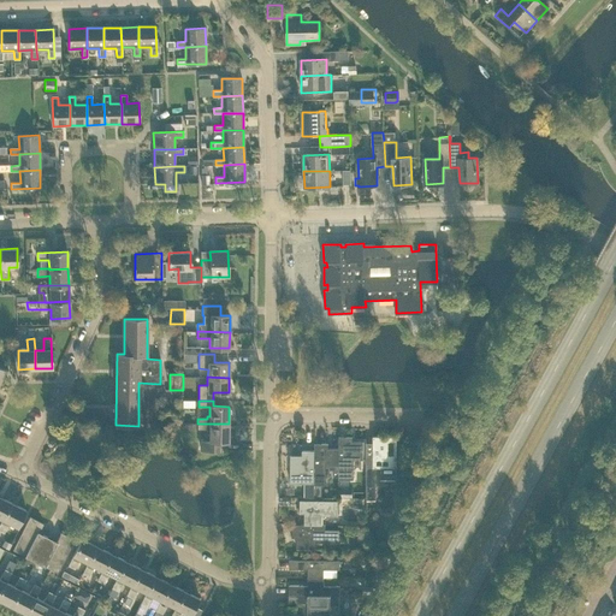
[(229,442),(229,424),(197,424),(197,430),(207,430),(207,432),(209,432),(209,442),(201,442),(201,450),(219,450),(219,442),(229,442)]
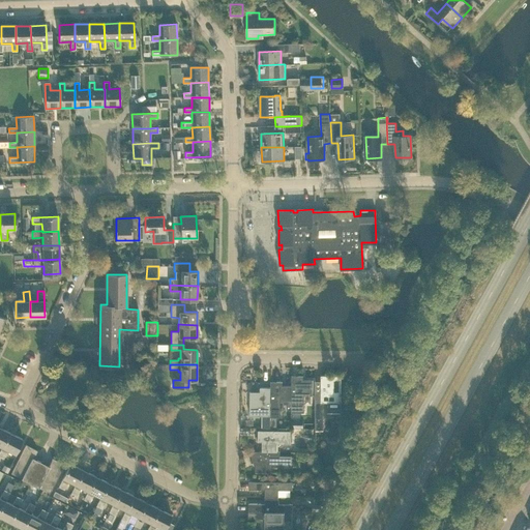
[(291,405),(291,412),(304,412),(304,405),(304,395),(313,395),(313,381),(302,381),(302,376),(292,376),(291,376),(291,386),(291,402),(291,405)]
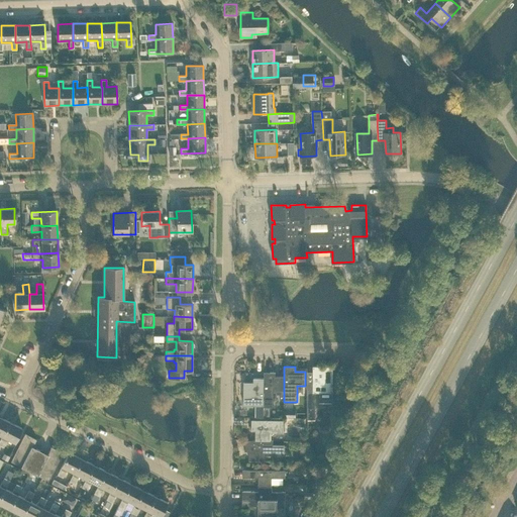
[(307,382),(307,400),(315,400),(315,392),(319,392),(319,402),(332,402),(332,392),(333,375),(333,367),(313,367),(313,373),(313,382),(307,382)]
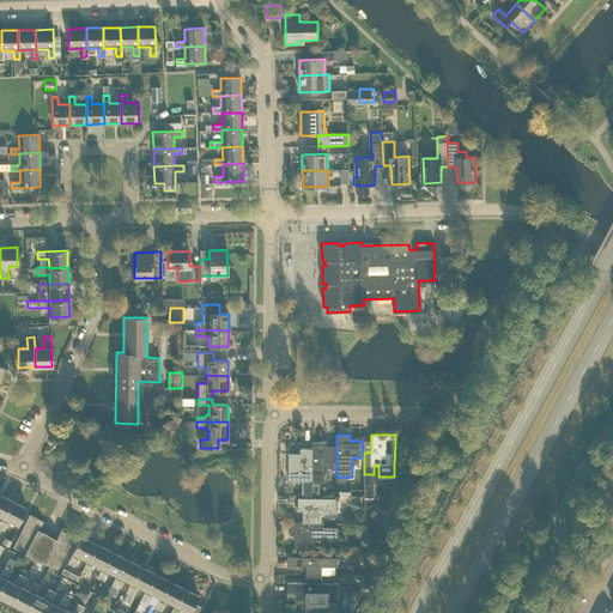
[(313,442),(313,449),(314,449),(313,474),(313,483),(320,483),(323,483),(323,474),(328,474),(328,465),(337,465),(337,447),(326,447),(326,442),(313,442)]
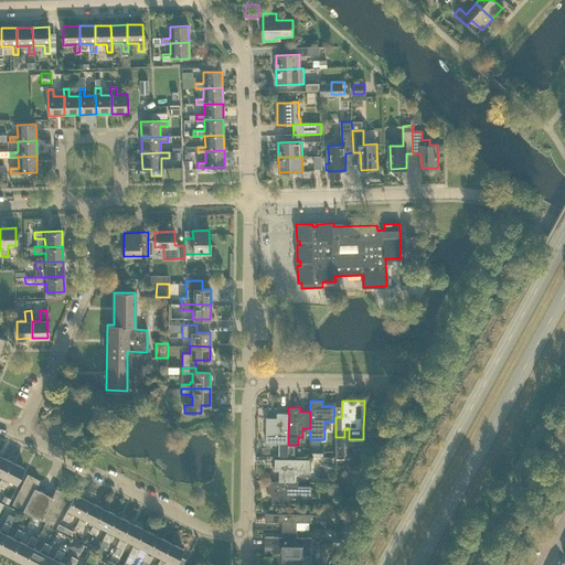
[(266,434),(266,444),(275,445),(279,445),(279,457),(288,457),(288,445),(288,437),(289,414),(288,414),(277,414),(277,418),(266,418),(266,434)]
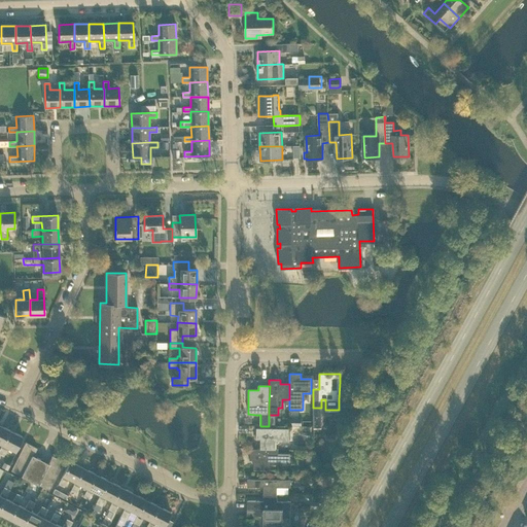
[(313,408),(312,428),(321,428),(321,408),(313,408)]
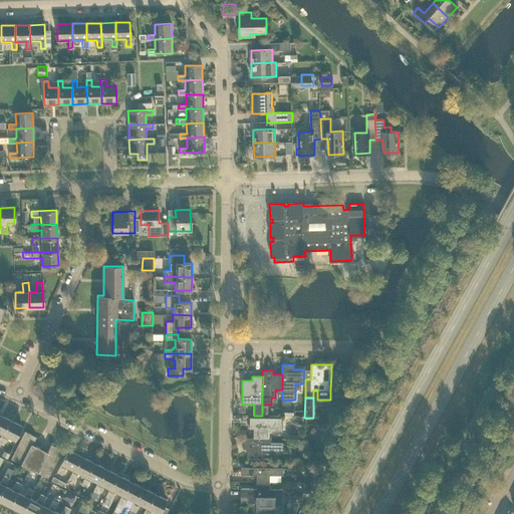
[(0,433),(1,434),(2,434),(9,420),(0,415),(0,433)]
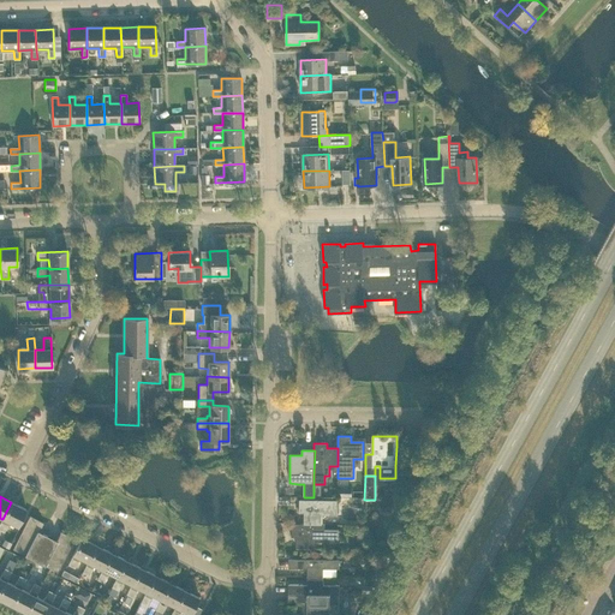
[(299,500),(299,513),(304,513),(304,524),(321,524),(321,515),(336,515),(336,500),(299,500)]
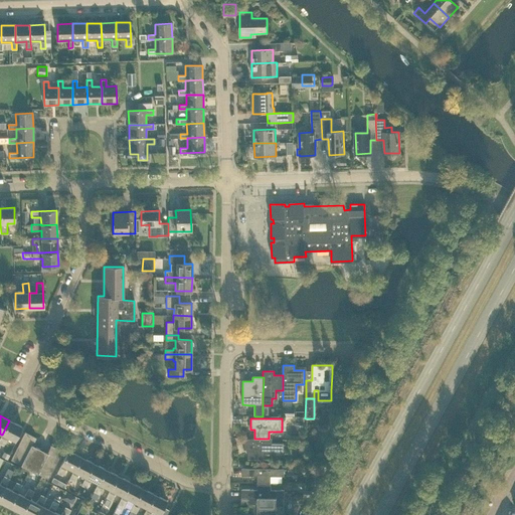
[(14,441),(21,426),(9,420),(2,435),(1,435),(0,437),(0,444),(3,446),(7,437),(14,441)]
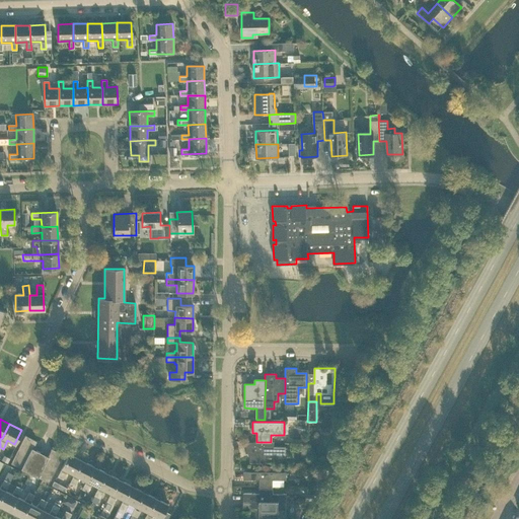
[(24,436),(10,463),(20,469),(48,484),(62,455),(51,449),(48,456),(32,448),(35,441),(24,436)]
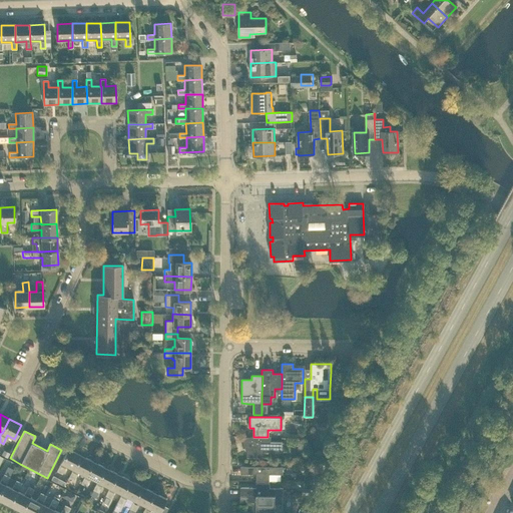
[(247,448),(247,458),(262,458),(262,450),(271,450),(282,450),(283,442),(271,441),(271,437),(268,437),(253,437),(243,437),(243,448),(247,448)]
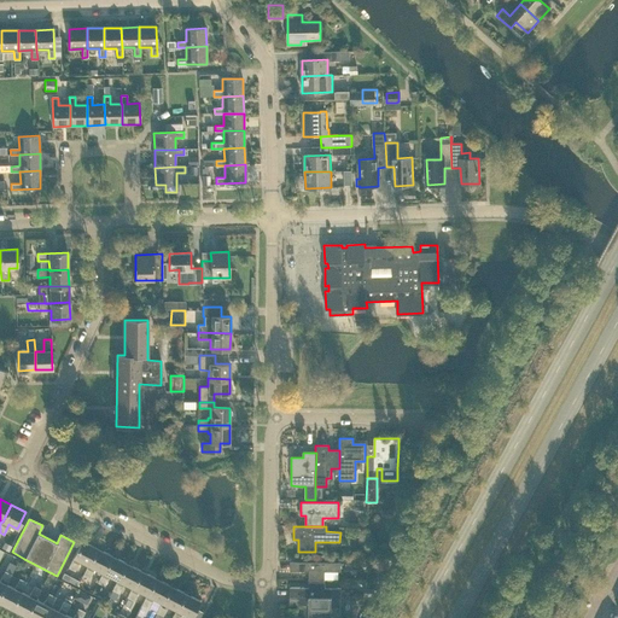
[(82,541),(68,567),(75,571),(80,561),(87,565),(88,565),(97,548),(82,541)]
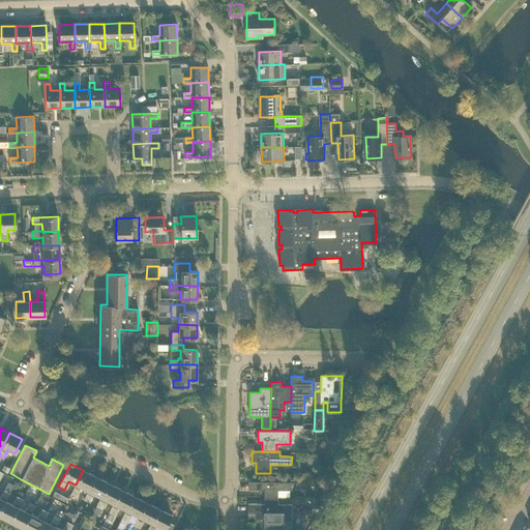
[(88,491),(95,476),(83,470),(76,484),(75,484),(70,493),(71,493),(76,495),(77,496),(81,487),(88,491)]
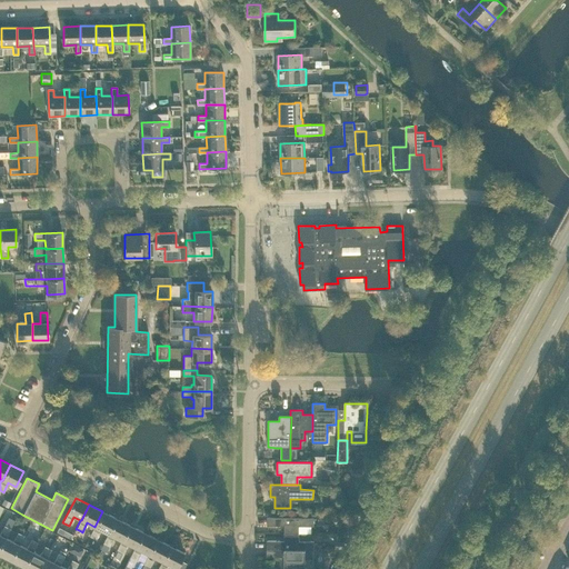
[(116,518),(102,511),(95,527),(89,536),(96,539),(100,530),(108,533),(116,518)]
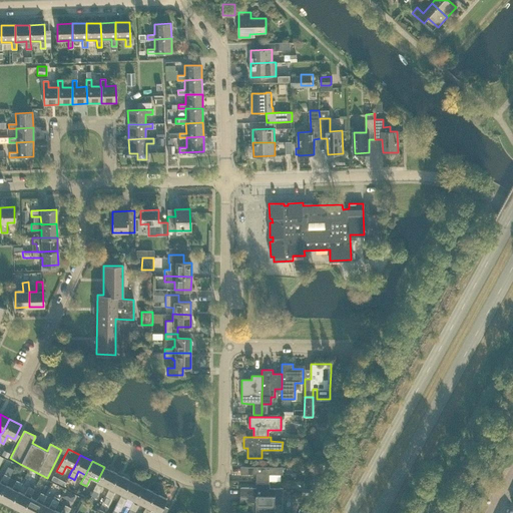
[(323,473),(323,463),(313,463),(313,473),(323,473)]
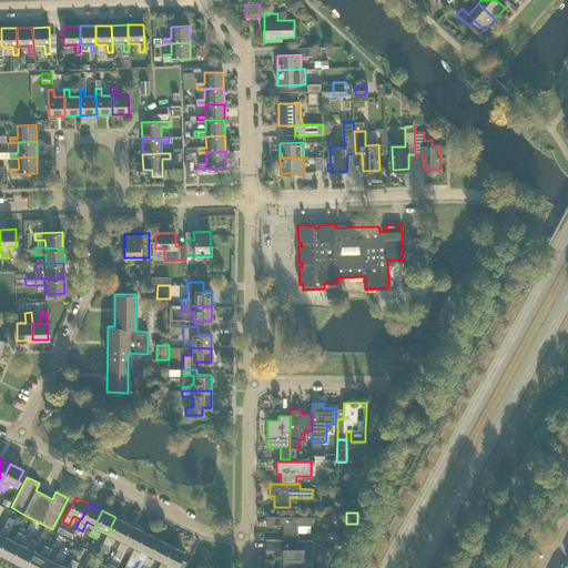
[(313,525),(313,517),(266,516),(266,525),(284,525),(284,533),(298,533),(298,525),(313,525)]
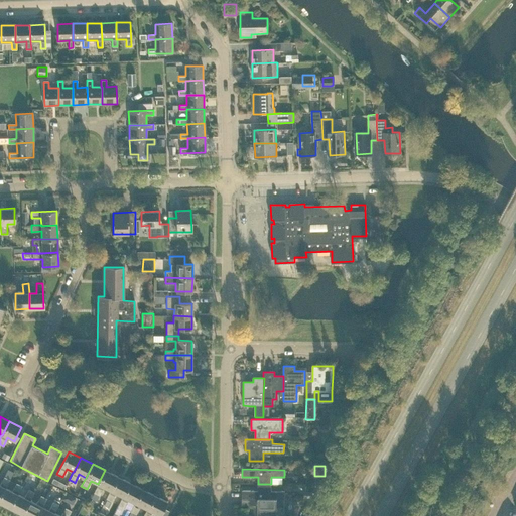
[(7,470),(4,477),(9,480),(13,473),(7,470)]
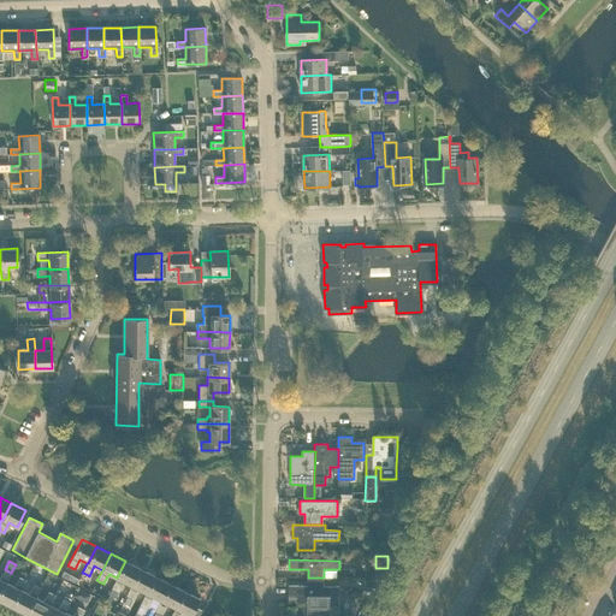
[(141,569),(125,561),(117,578),(111,587),(118,591),(123,581),(131,585),(131,586),(141,569)]
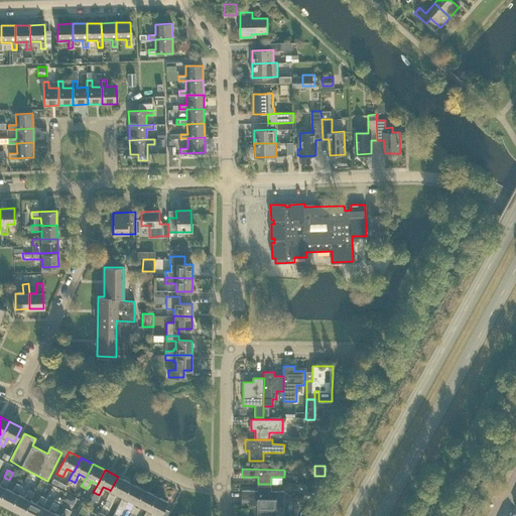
[(4,477),(0,484),(0,497),(5,488),(9,480),(4,477)]
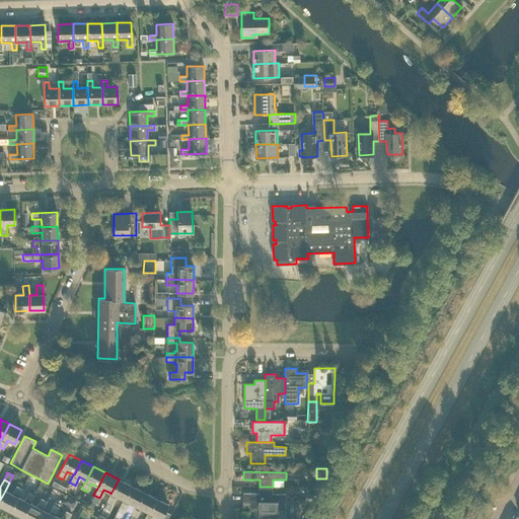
[(131,486),(119,479),(110,494),(110,493),(106,502),(112,505),(116,496),(123,500),(131,486)]
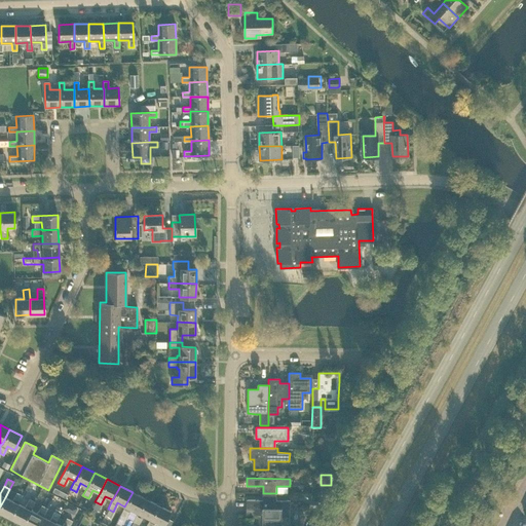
[(0,506),(0,513),(10,518),(17,503),(17,504),(22,495),(25,491),(20,488),(16,493),(16,492),(11,501),(5,497),(0,506)]
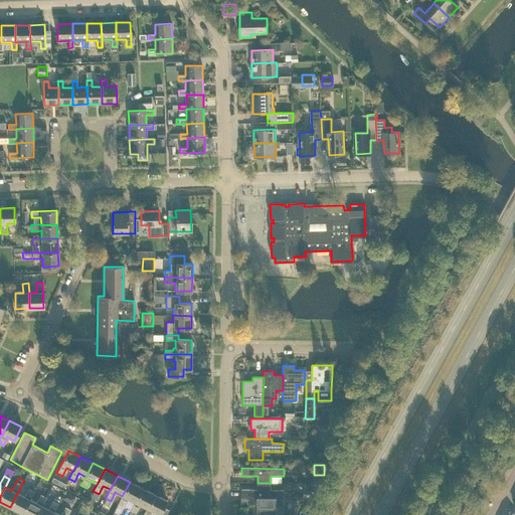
[(142,488),(130,482),(122,496),(118,504),(123,507),(128,498),(134,502),(135,502),(142,488)]
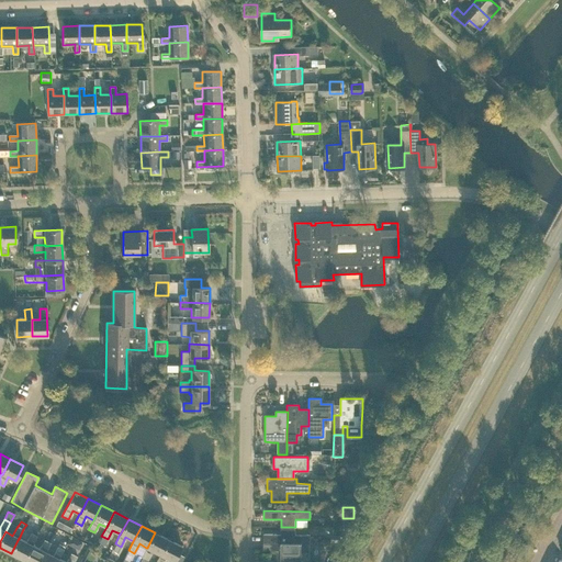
[(295,527),(281,527),(281,535),(263,534),(263,541),(310,542),(310,535),(295,535),(295,527)]
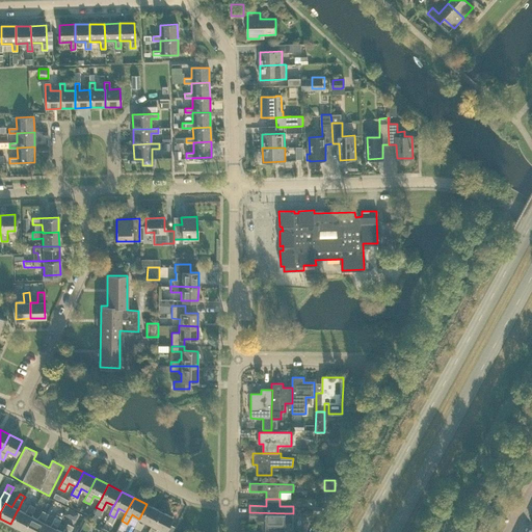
[(159,510),(147,504),(139,519),(138,519),(134,527),(139,530),(144,522),(151,525),(152,525),(159,510)]
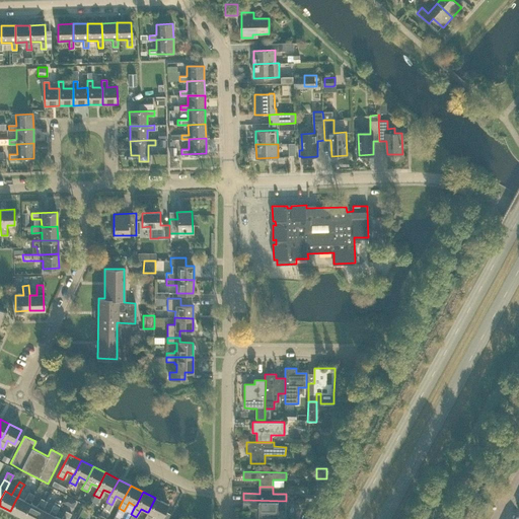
[(10,511),(22,517),(29,504),(34,495),(28,493),(24,501),(17,498),(17,497),(10,511)]
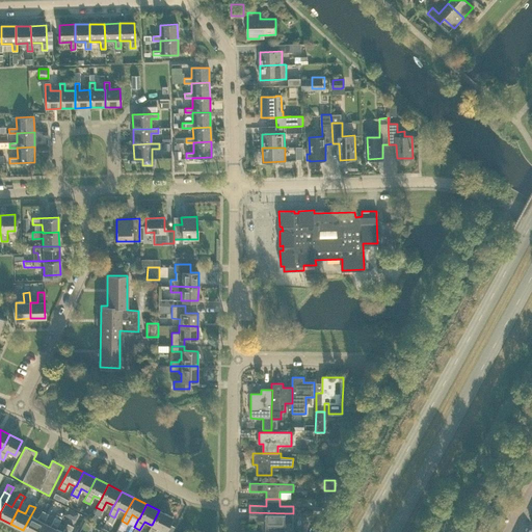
[(96,507),(94,513),(99,516),(102,510),(96,507)]
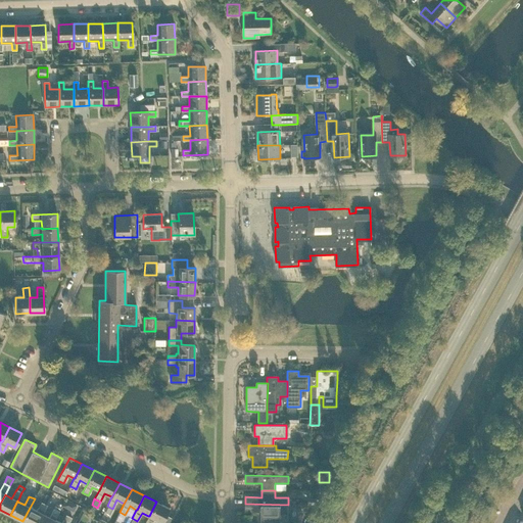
[(169,509),(156,502),(149,516),(148,516),(144,522),(151,522),(154,519),(161,522),(168,522),(172,518),(165,515),(169,509)]
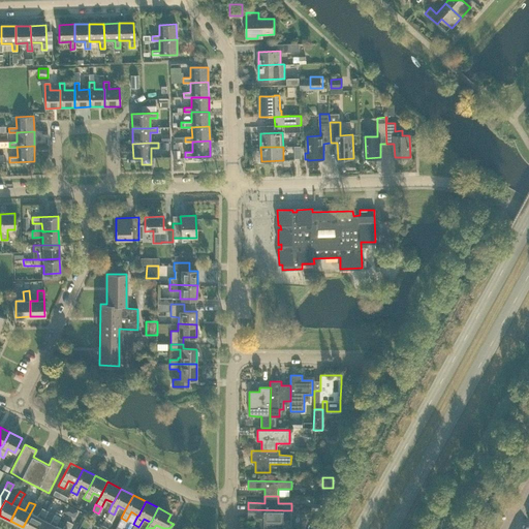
[(23,527),(26,528),(37,528),(42,520),(43,520),(48,511),(41,508),(37,517),(30,514),(23,527)]
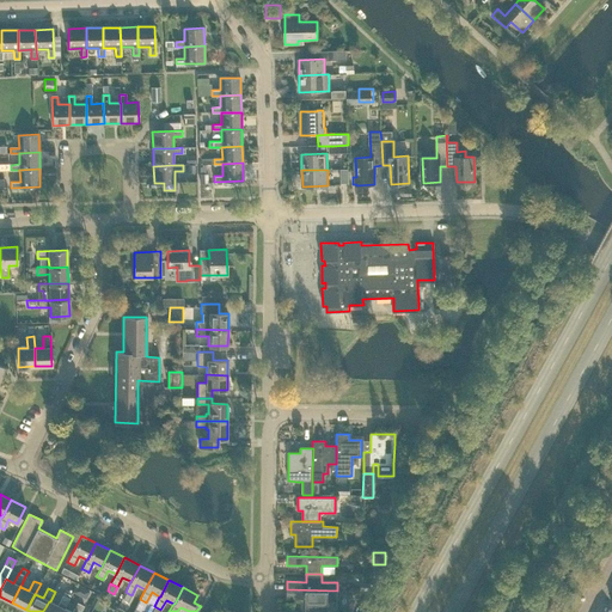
[(287,591),(287,599),(306,599),(305,611),(312,611),(319,611),(320,611),(329,611),(329,601),(337,601),(337,591),(287,591)]
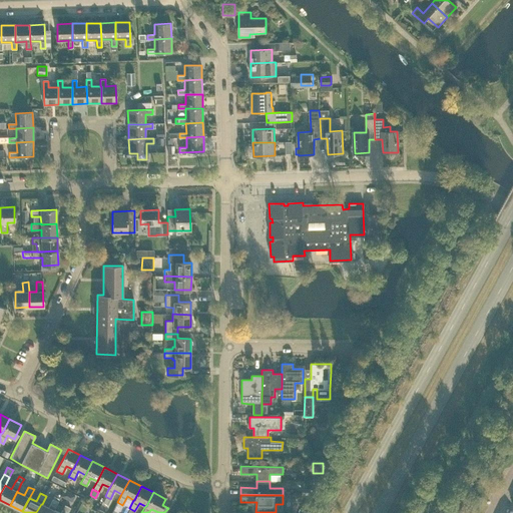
[(104,497),(102,502),(107,505),(110,499),(104,497)]
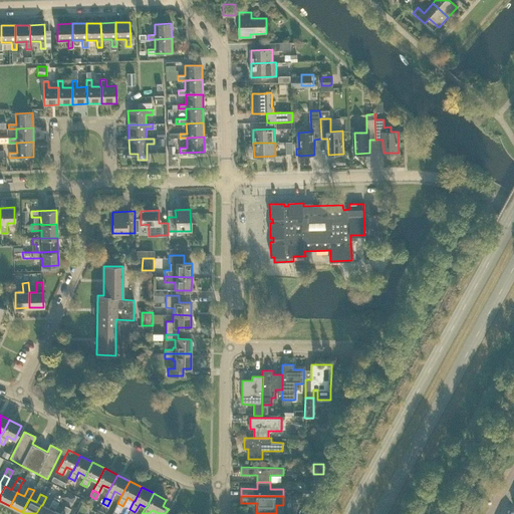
[(36,513),(51,513),(53,511),(54,511),(58,503),(52,500),(48,508),(42,505),(41,505),(36,513)]
